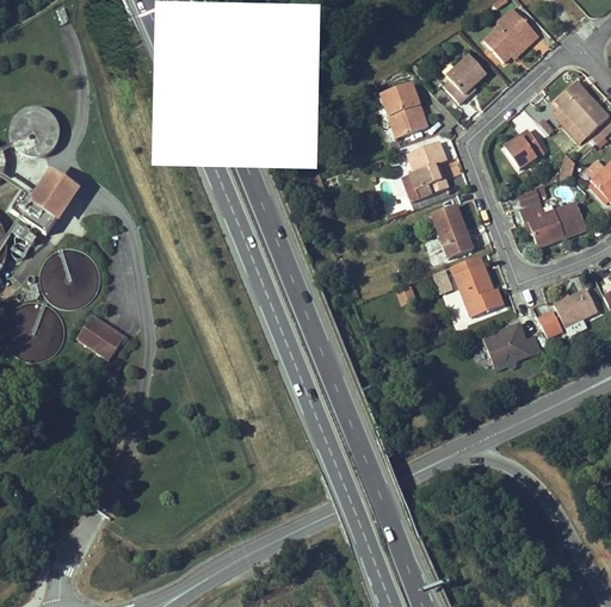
[(523,19),(511,6),(497,18),(503,24),(508,18),(516,26),(523,19)]
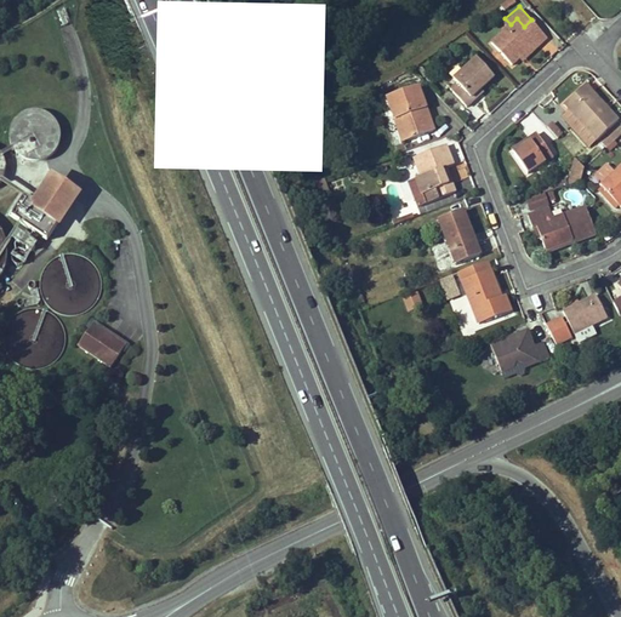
[(546,36),(531,20),(524,27),(517,18),(511,24),(491,41),(511,62),(518,56),(535,40),(539,44),(546,36)]
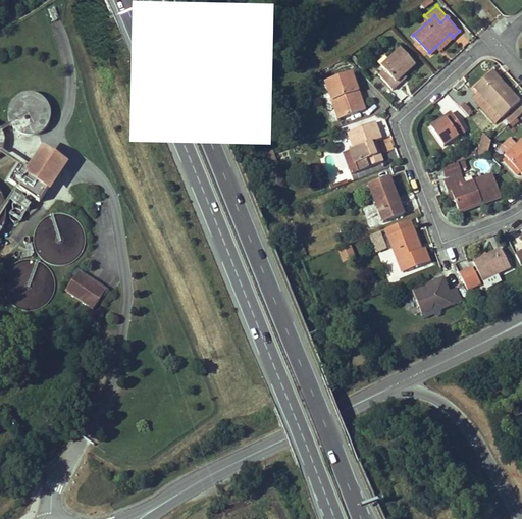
[(437,50),(453,37),(450,34),(435,47),(437,50)]
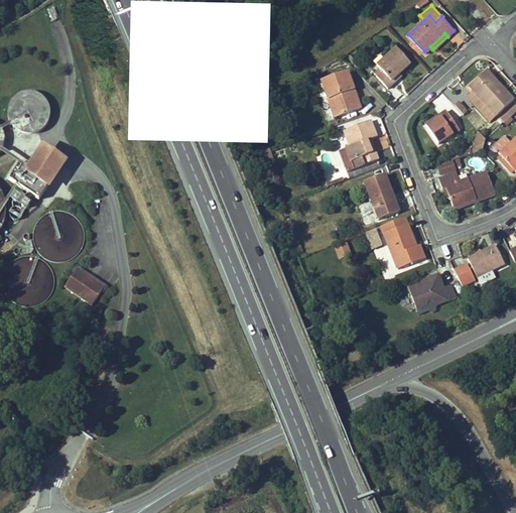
[(400,72),(411,61),(397,46),(382,59),(377,65),(383,71),(378,77),(388,88),(394,82),(392,80),(400,72)]
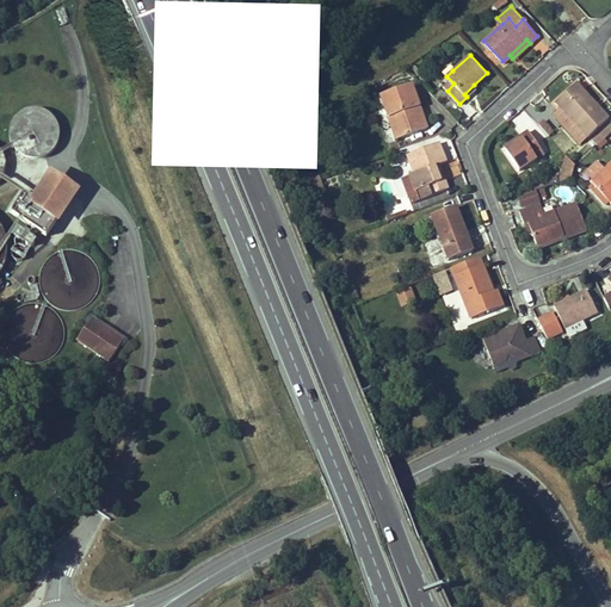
[(448,91),(454,84),(446,76),(439,82),(448,91)]
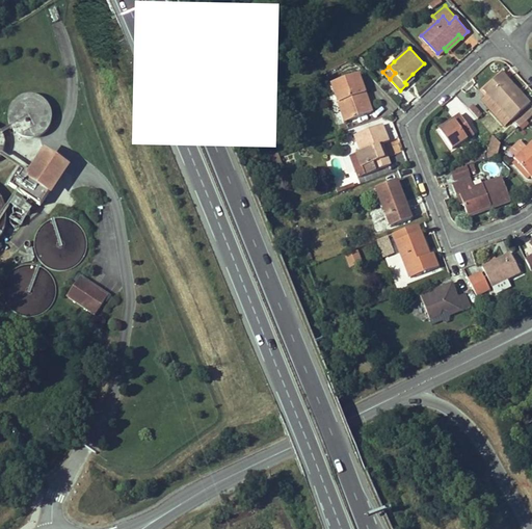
[(505,123),(530,101),(521,90),(519,91),(511,83),(513,82),(502,70),(483,86),(488,93),(482,98),(505,123)]
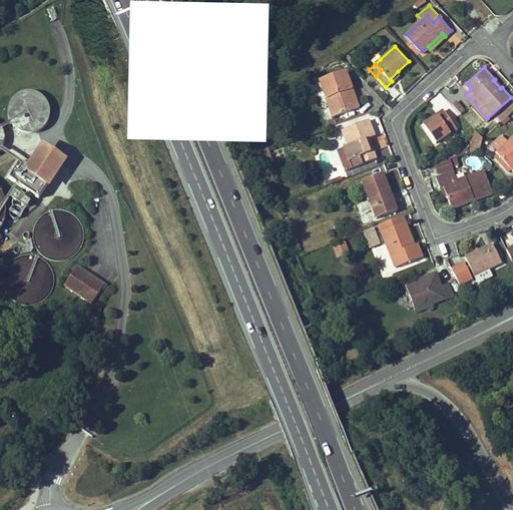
[(353,94),(351,88),(353,87),(346,69),(322,79),(329,97),(331,96),(338,113),(360,105),(355,93),(353,94)]
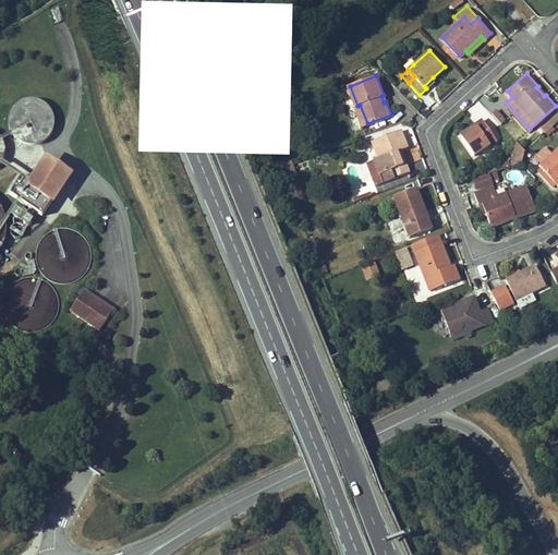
[(426,88),(435,80),(433,77),(424,86),(426,88)]
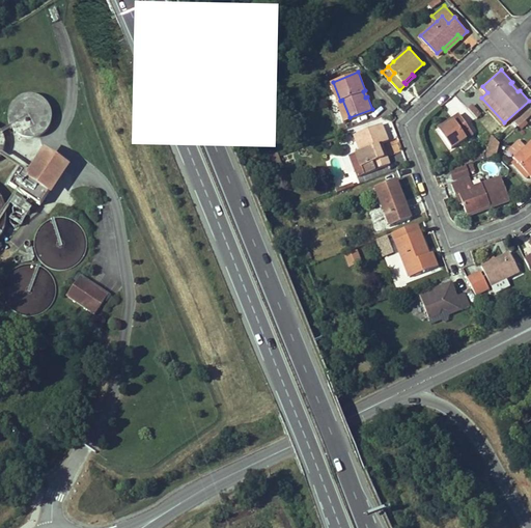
[(520,90),(512,82),(510,83),(518,91),(520,90)]
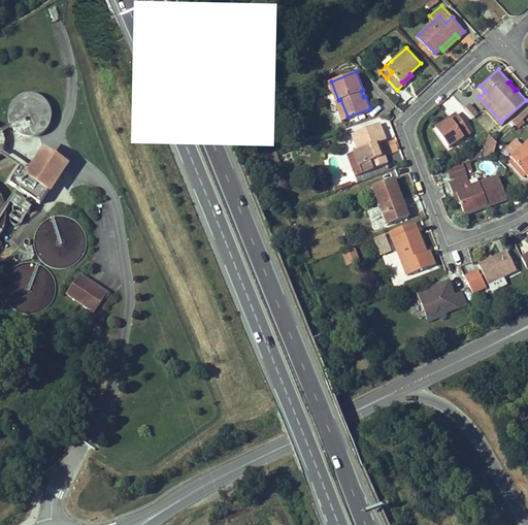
[(34,91),(30,91),(24,92),(17,95),(12,99),(9,106),(8,112),(9,119),(10,122),(12,126),(18,131),(24,134),(31,134),(39,132),(45,129),(50,123),(52,116),(52,109),(51,103),(47,99),(44,96),(39,93),(34,91)]
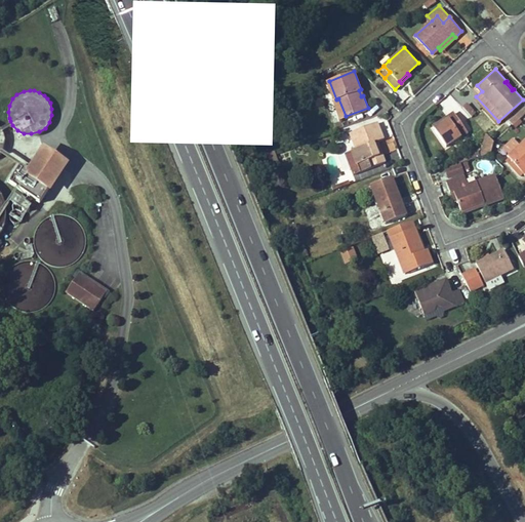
[(346,116),(338,98),(336,99),(342,117),(346,116)]
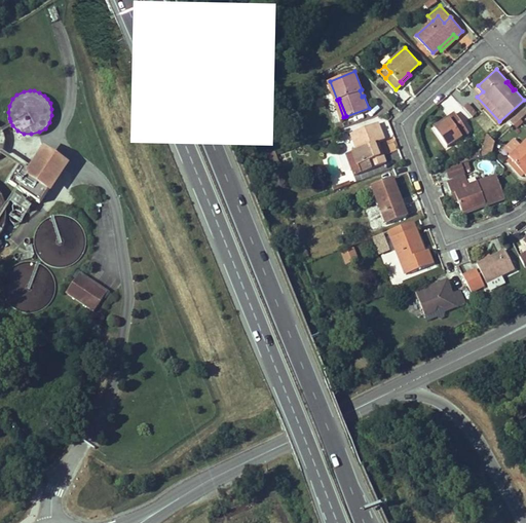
[(467,102),(463,106),(472,115),(476,112),(467,102)]
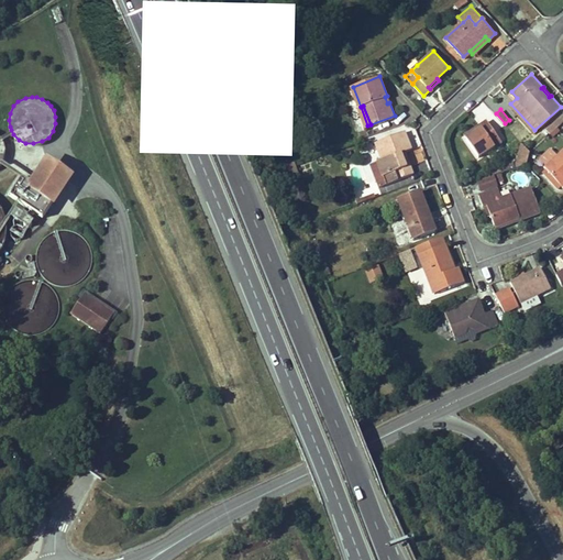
[(545,128),(549,132),(562,119),(562,111),(562,112),(545,128)]
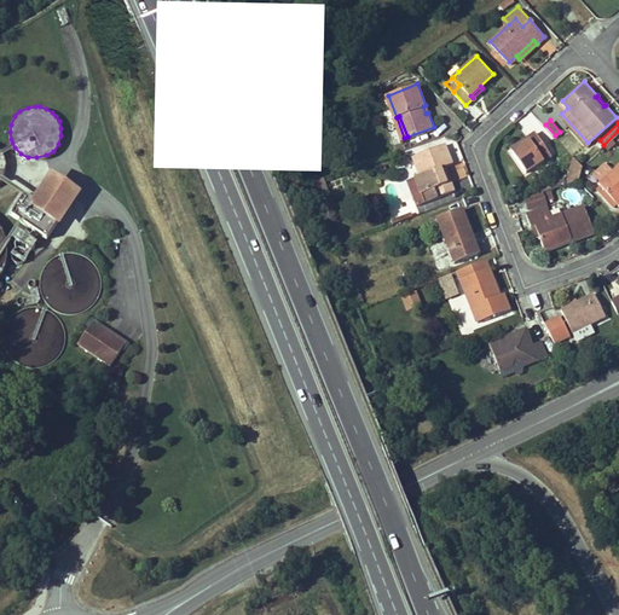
[(551,154),(536,132),(512,149),(526,170),(551,154)]
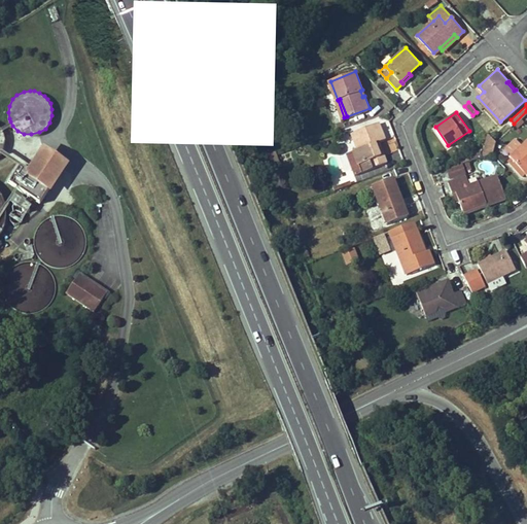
[(388,161),(382,144),(379,145),(377,141),(380,139),(386,137),(380,120),(353,131),(357,143),(358,147),(355,148),(362,170),(388,161)]
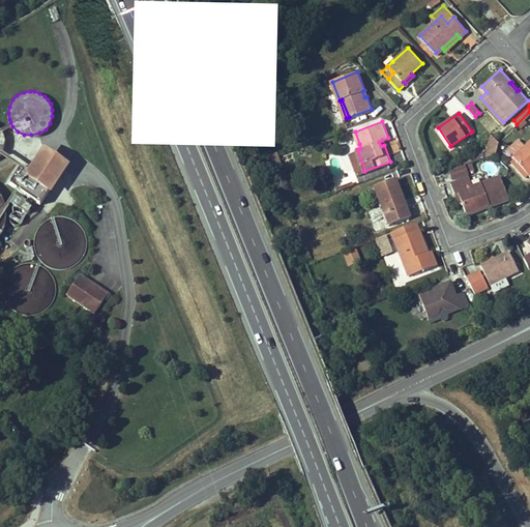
[(359,144),(355,132),(351,134),(357,149),(360,148),(359,144)]
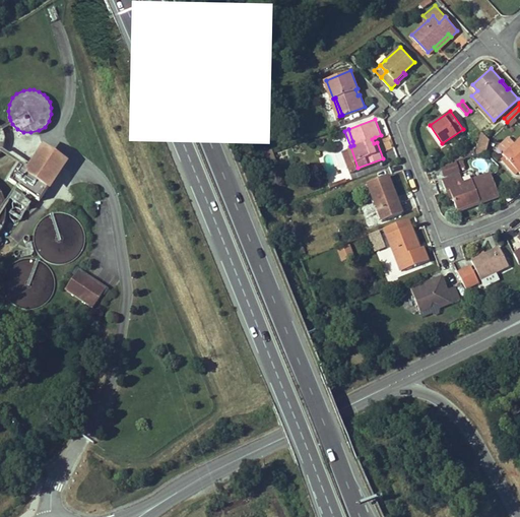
[(488,137),(482,131),(478,149),(479,151),(486,149),(489,138),(488,137)]
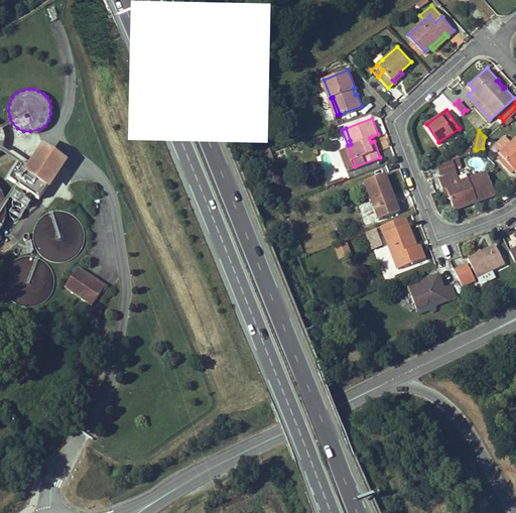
[(502,150),(512,141),(506,135),(496,143),(502,150)]
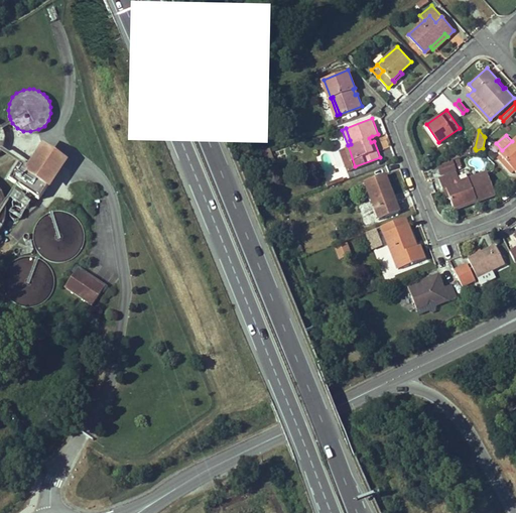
[(515,137),(501,151),(515,169),(515,137)]
